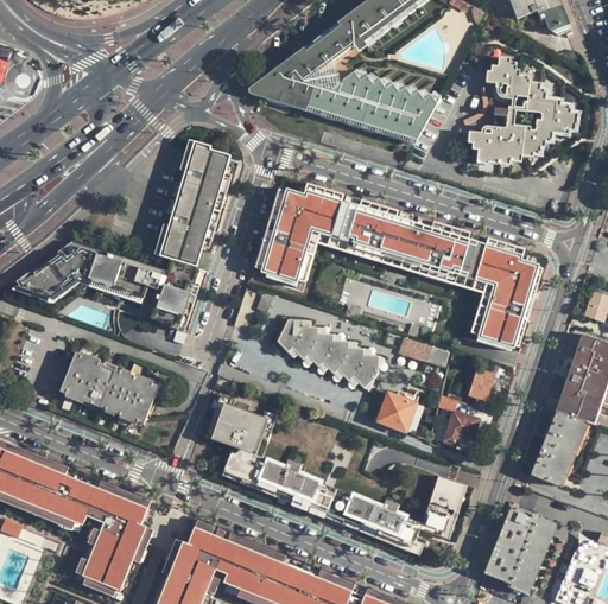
[(264,94),(417,140),(438,102),(349,75),(331,88),(304,80),(355,42),(362,37),(363,39),(415,0),(373,0),(341,24),(339,19),(304,45),(306,49),(298,55),(296,51),(260,77),(264,94)]
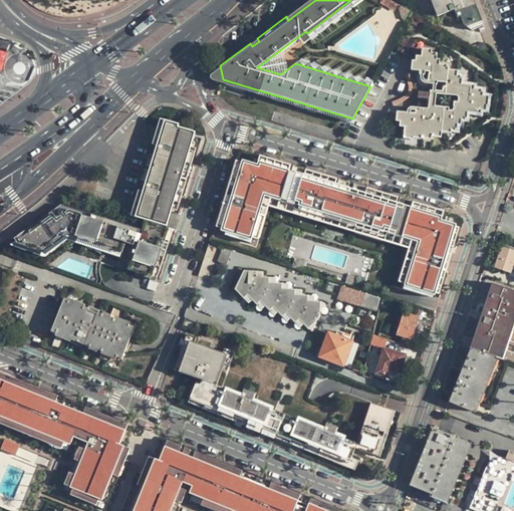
[(307,0),(286,16),(288,20),(315,0),(307,0)]
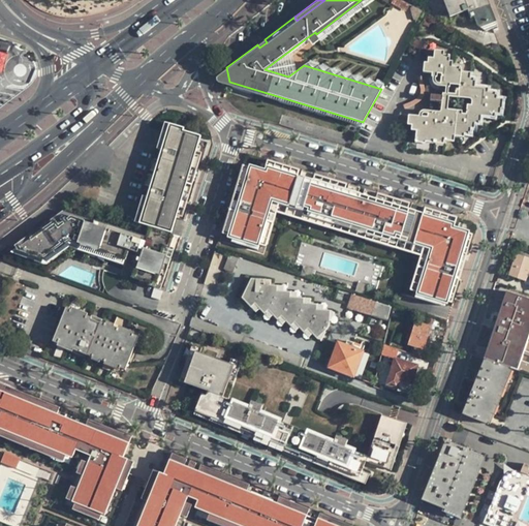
[(361,0),(316,34),(315,32),(309,36),(313,42),(369,0),(361,0)]
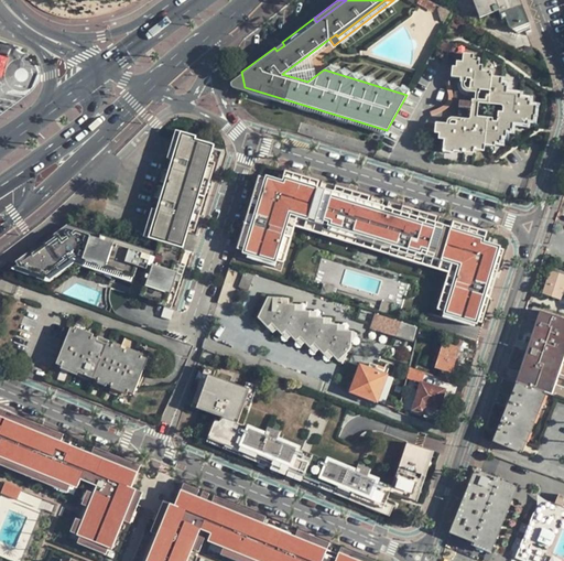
[(484,9),(480,0),(474,0),(480,15),(499,8),(497,3),(484,9)]
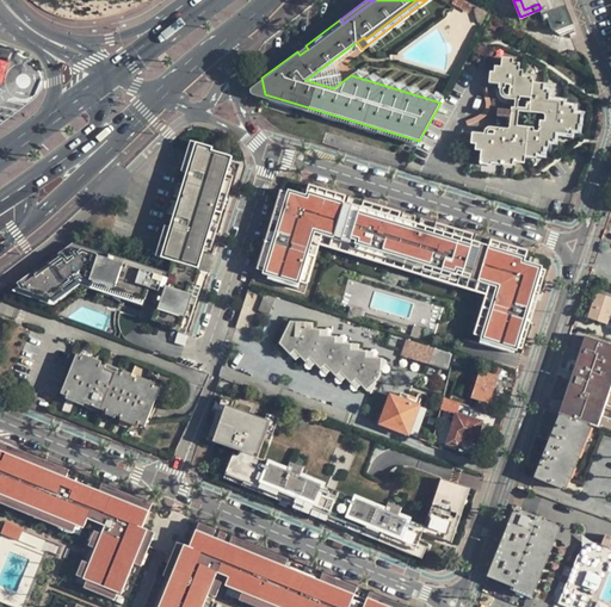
[(567,20),(559,0),(520,0),(524,10),(538,4),(541,8),(544,18),(548,17),(551,26),(567,20)]
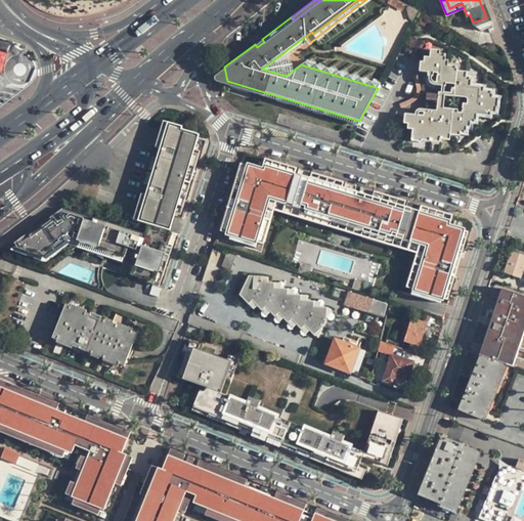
[(479,0),(486,17),(473,23),(482,28),(493,23),(484,0),(479,0)]
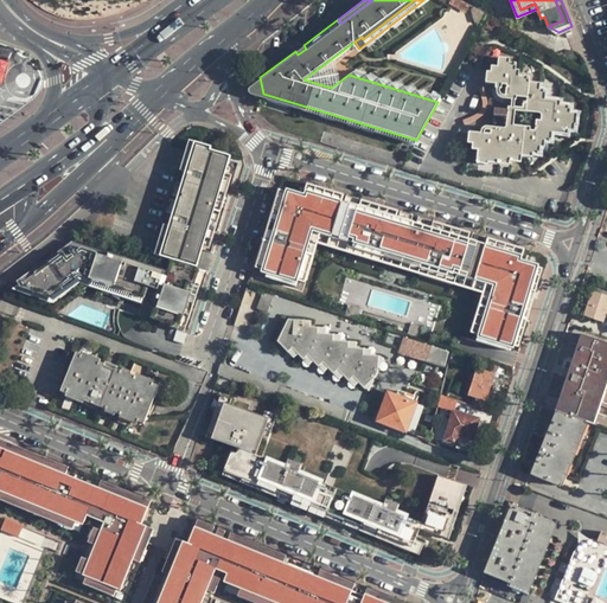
[(564,49),(567,56),(575,53),(573,46),(564,49)]
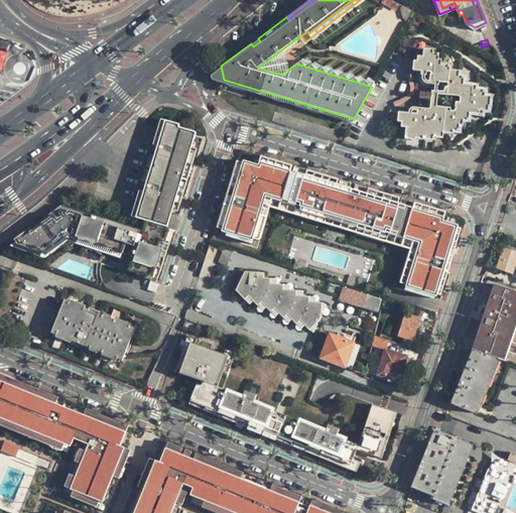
[(400,109),(399,119),(408,120),(406,135),(415,137),(415,135),(433,137),(434,129),(454,131),(454,128),(455,121),(460,122),(464,123),(465,118),(465,110),(483,112),(484,103),(491,104),(492,95),(485,94),(476,93),(477,87),(478,84),(464,82),(459,82),(461,68),(449,67),(441,67),(442,62),(442,57),(438,57),(432,56),(433,50),(433,47),(424,46),(423,59),(414,58),(414,68),(423,69),(422,75),(424,79),(428,81),(430,81),(431,76),(440,77),(440,80),(448,81),(447,89),(464,91),(463,100),(457,100),(456,109),(435,107),(435,111),(418,109),(417,111),(400,109)]
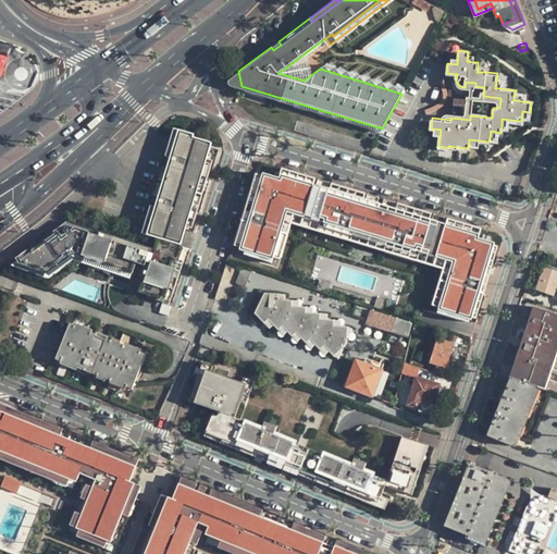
[(320,69),(401,94),(406,87),(327,63),(320,69)]
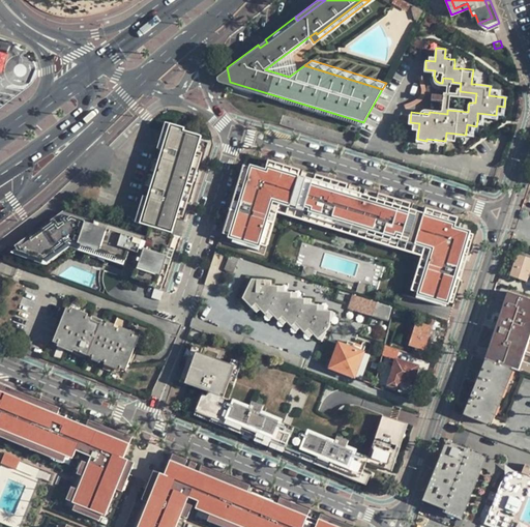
[(230,82),(227,67),(219,74),(218,75),(218,77),(219,79),(230,82)]
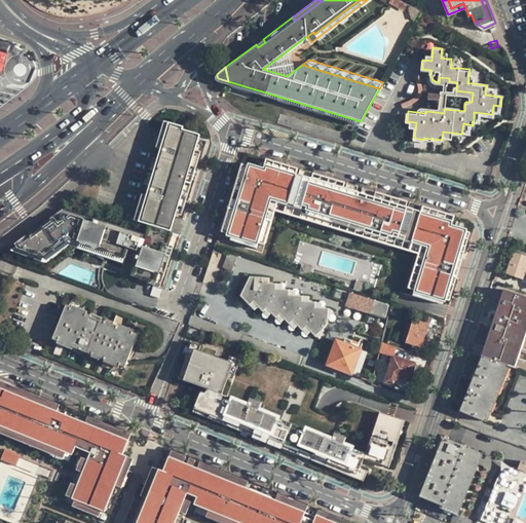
[(402,102),(404,105),(420,97),(421,95),(423,88),(420,73),(416,73),(418,84),(419,87),(419,89),(417,92),(415,95),(413,97),(402,102)]
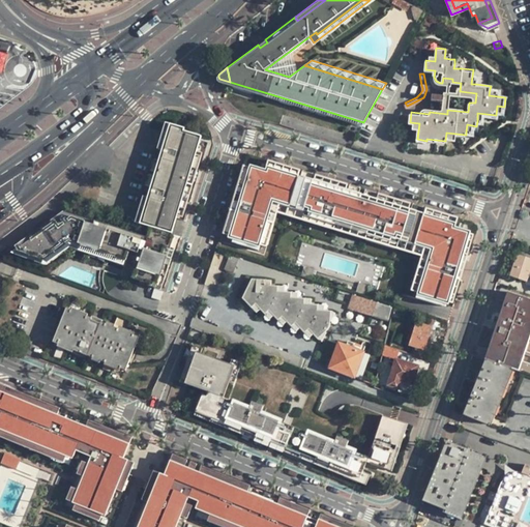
[(163,148),(171,122),(165,120),(157,146),(163,148)]
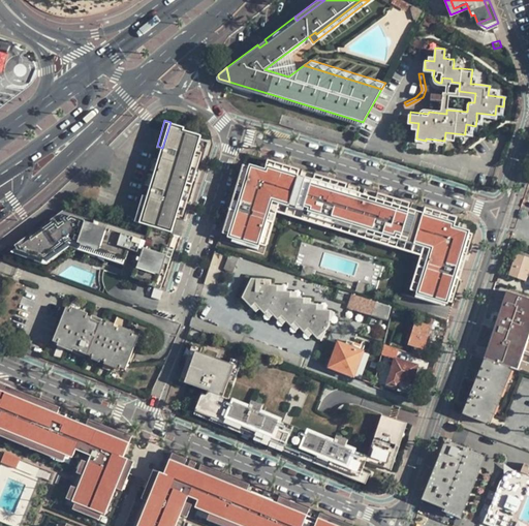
[(149,167),(154,169),(153,174),(150,184),(149,187),(150,188),(148,195),(143,193),(134,219),(150,223),(147,234),(63,207),(24,238),(26,241),(12,251),(45,264),(67,247),(122,264),(124,257),(134,260),(132,268),(136,269),(133,276),(147,281),(147,283),(161,287),(170,256),(161,253),(163,246),(168,247),(168,246),(174,248),(177,237),(173,235),(173,234),(170,233),(176,214),(182,216),(200,152),(195,150),(200,133),(183,128),(184,126),(170,122),(162,148),(160,155),(159,155),(158,158),(152,156),(149,167)]
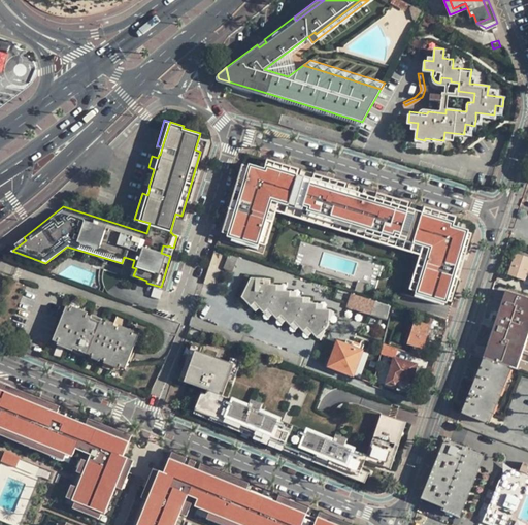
[(266,158),(264,164),(296,173),(297,167),(266,158)]
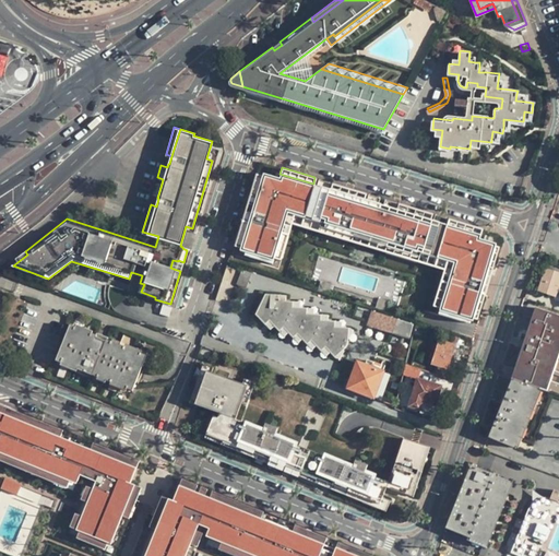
[(272,262),(273,257),(281,259),(292,222),(443,267),(432,304),(439,306),(439,308),(468,317),(473,318),(473,316),(494,246),(495,244),(478,238),(479,234),(447,223),(444,223),(432,220),(429,219),(396,209),(394,208),(382,204),(378,203),(366,200),(364,199),(330,189),(328,188),(316,185),(313,184),(280,174),(278,177),(262,173),(261,176),(240,247),(239,249),(245,251),(249,252),(248,256),(272,262)]
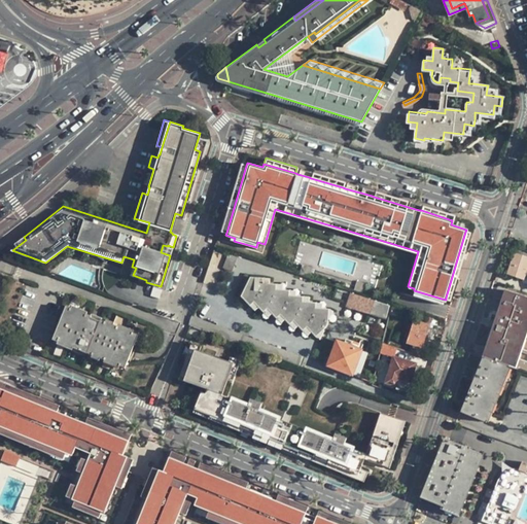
[(226,233),(246,166),(241,164),(220,231),(226,233)]
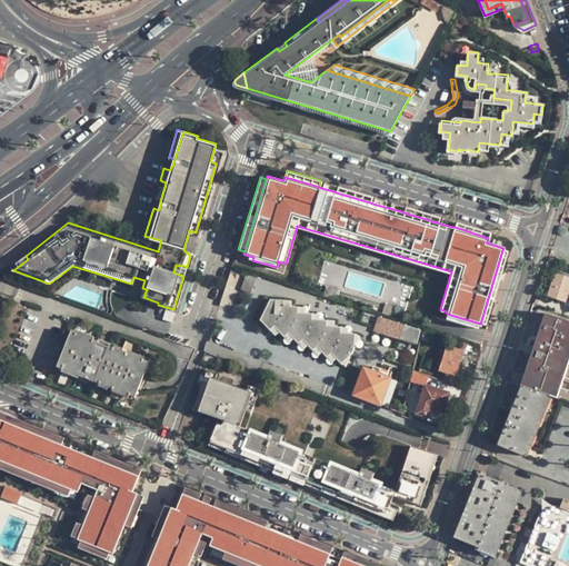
[(323,181),(321,188),(333,191),(335,185),(323,181)]
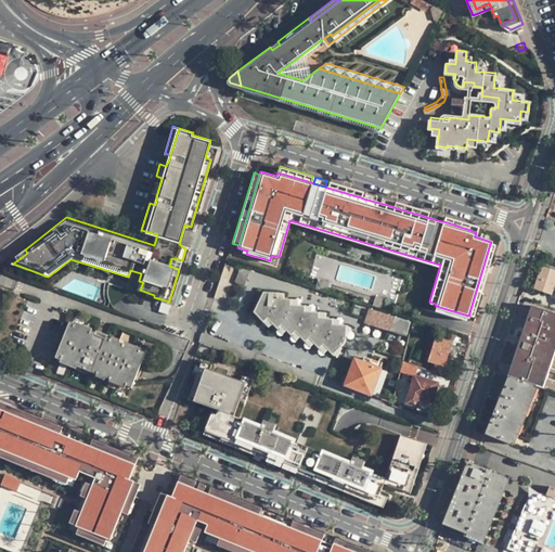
[(157,193),(160,182),(155,180),(152,192),(157,193)]
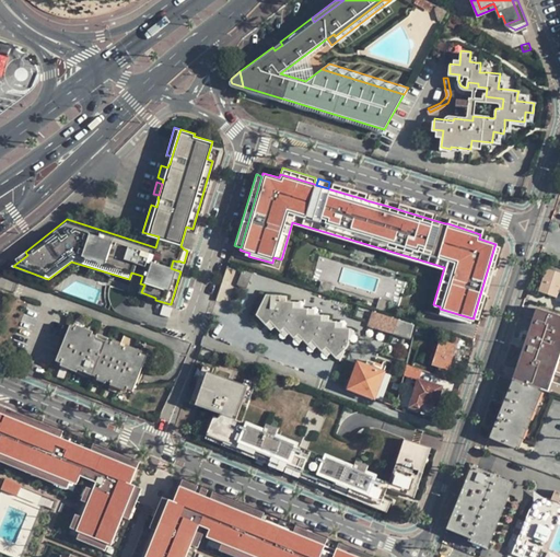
[(333,183),(330,189),(364,199),(365,193),(333,183)]
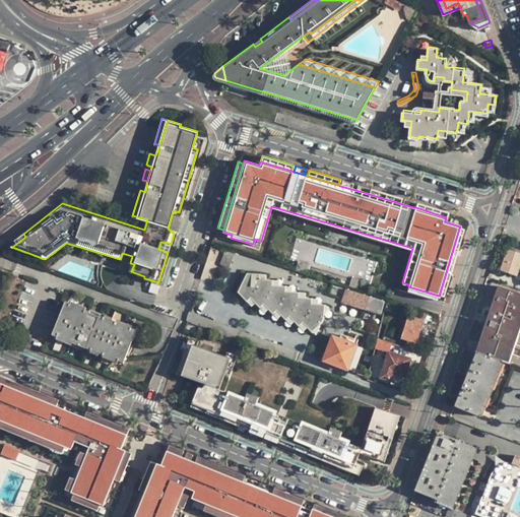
[(342,180),(340,186),(351,189),(352,183),(342,180)]
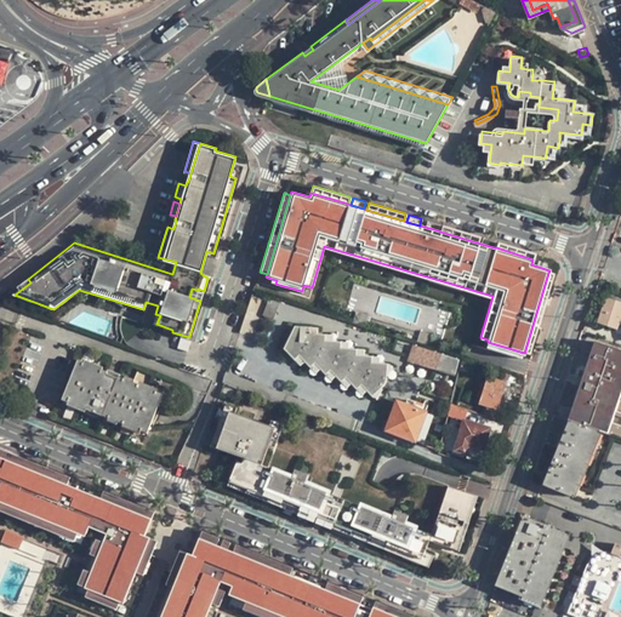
[(427,220),(425,227),(438,230),(439,223),(427,220)]
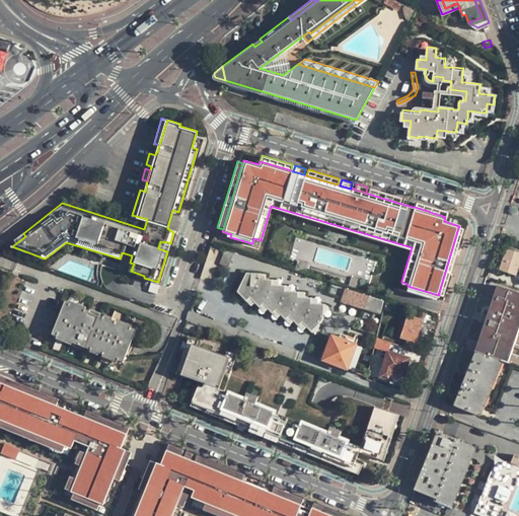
[(369,188),(368,194),(398,203),(400,197),(369,188)]
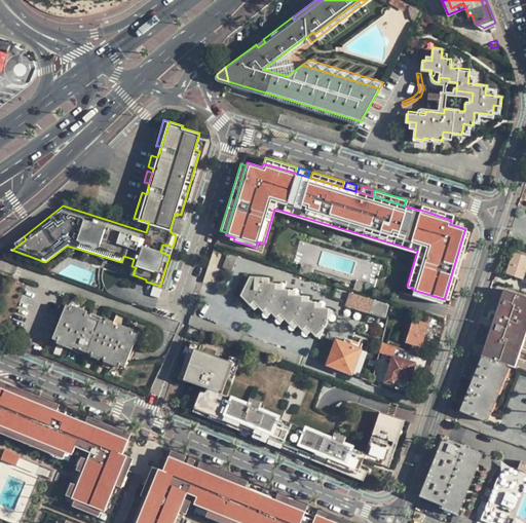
[(408,200),(407,207),(418,210),(419,203),(408,200)]
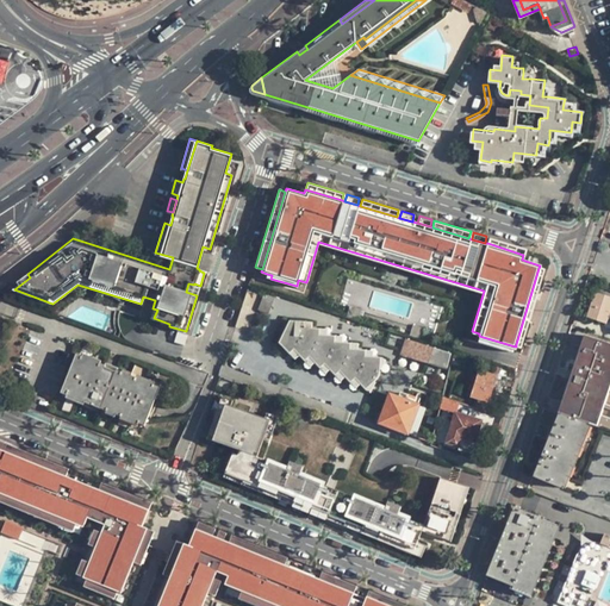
[(489,237),(487,243),(523,255),(526,248),(489,237)]
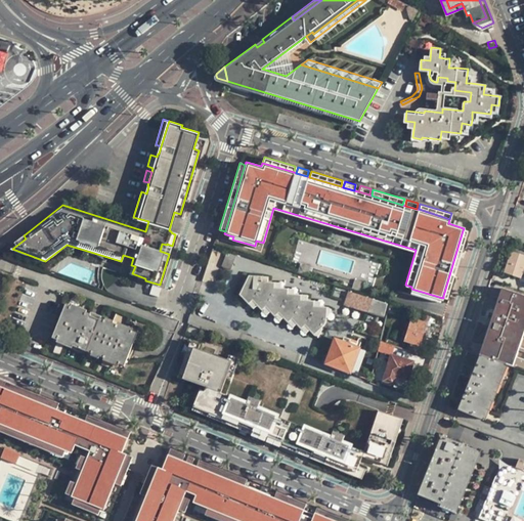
[(463,230),(443,296),(447,297),(467,231),(463,230)]
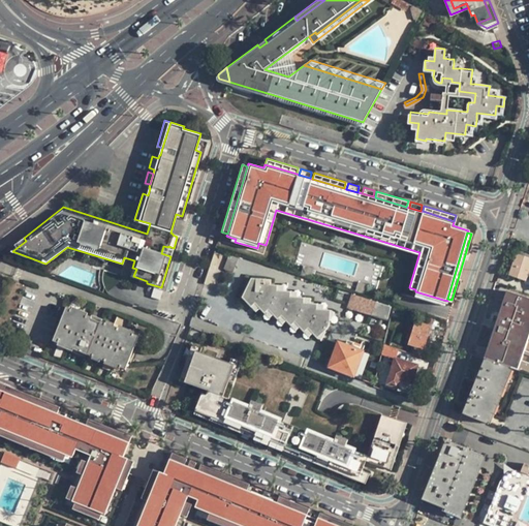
[(528,251),(519,249),(510,272),(528,277),(528,251)]
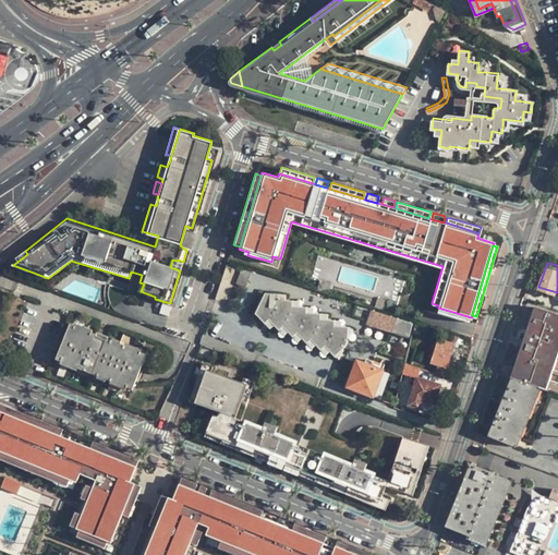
[(250,268),(243,265),(238,279),(244,282),(250,268)]
